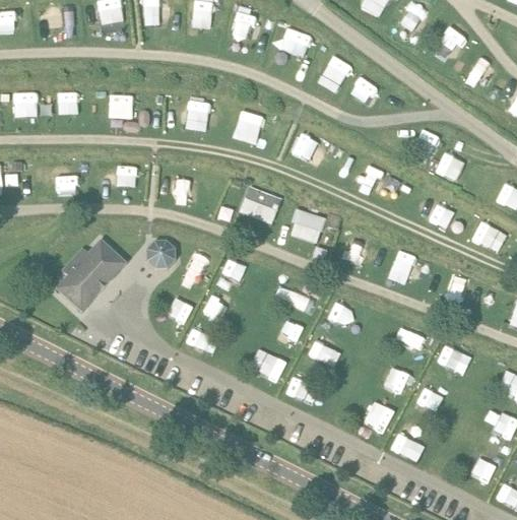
[(97,0),(99,29),(119,28),(117,0),(97,0)]
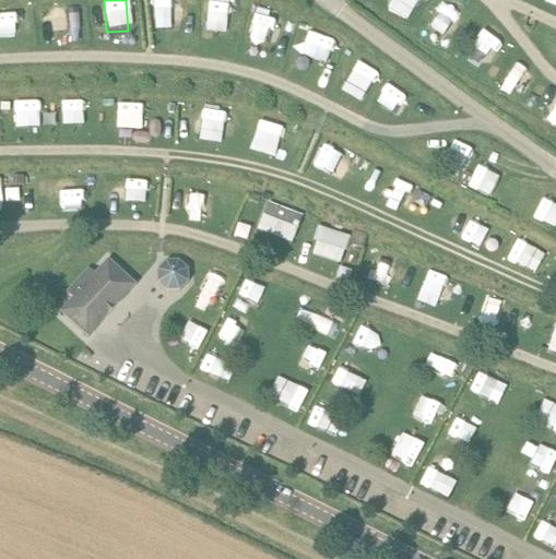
[(152,0),(156,23),(181,20),(178,0),(152,0)]
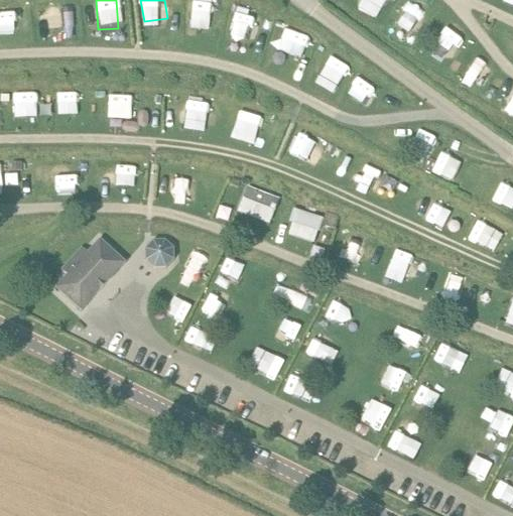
[(210,0),(185,0),(186,22),(211,21),(210,0)]
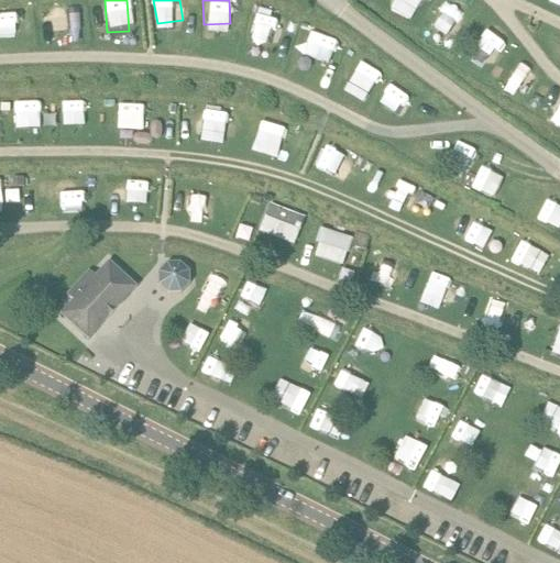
[(388,0),(382,13),(403,24),(415,0),(388,0)]
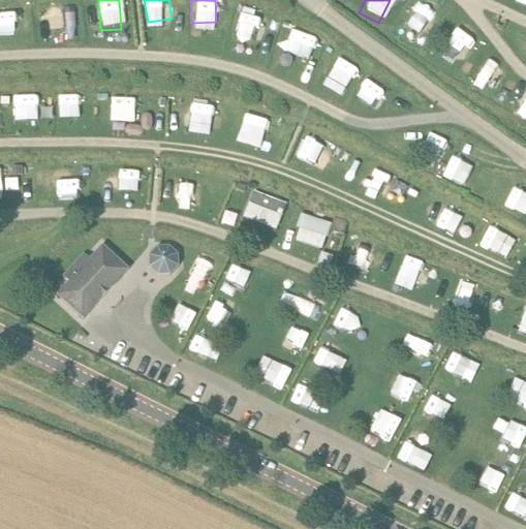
[(62,4),(45,5),(47,28),(63,28),(62,4)]
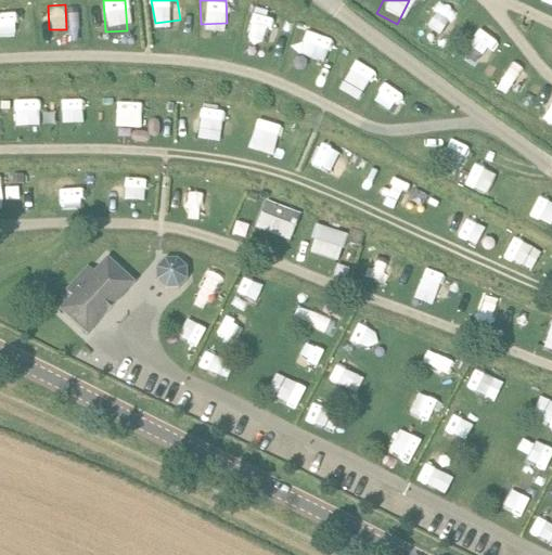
[(437,4),(426,25),(446,36),(457,15),(437,4)]
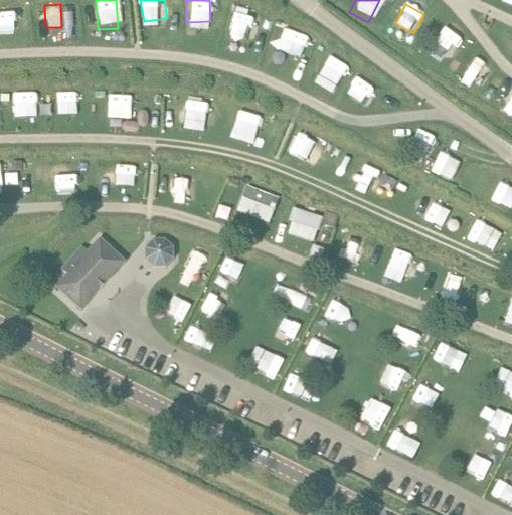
[(249,42),(259,13),(235,6),(226,36),(249,42)]
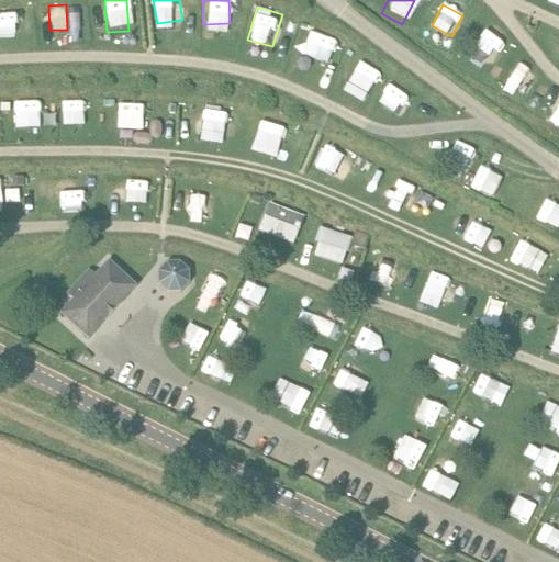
[(19,9),(0,10),(0,32),(20,32),(19,9)]
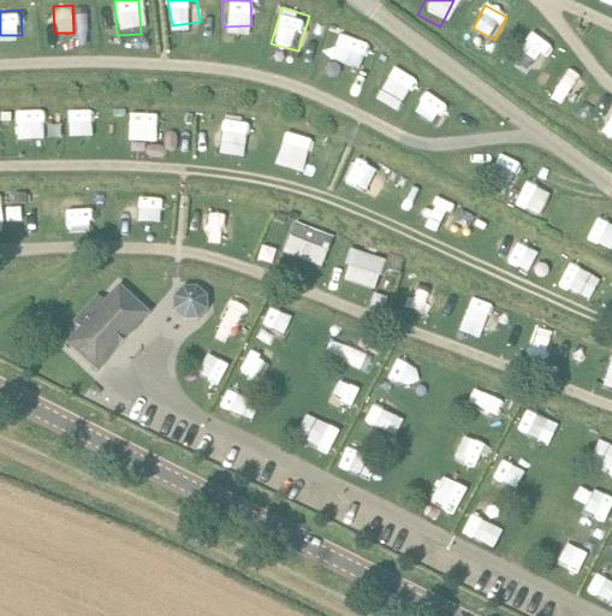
[(352,83),(368,42),(340,31),(325,72),(352,83)]
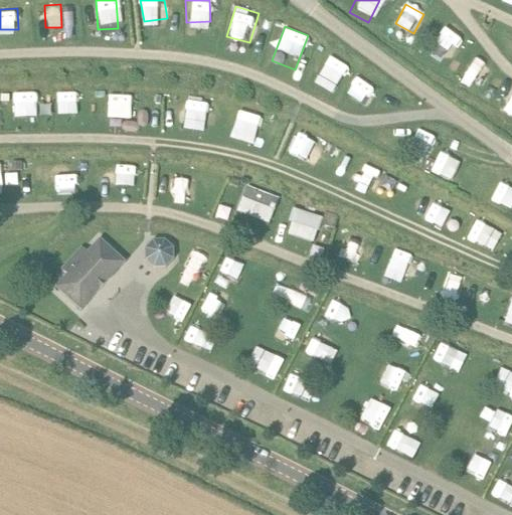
[(444,66),(457,38),(442,32),(429,60),(444,66)]
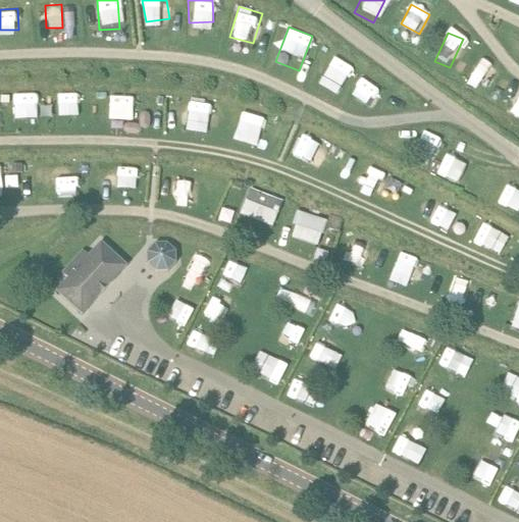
[(331,56),(318,88),(339,96),(352,64),(331,56)]
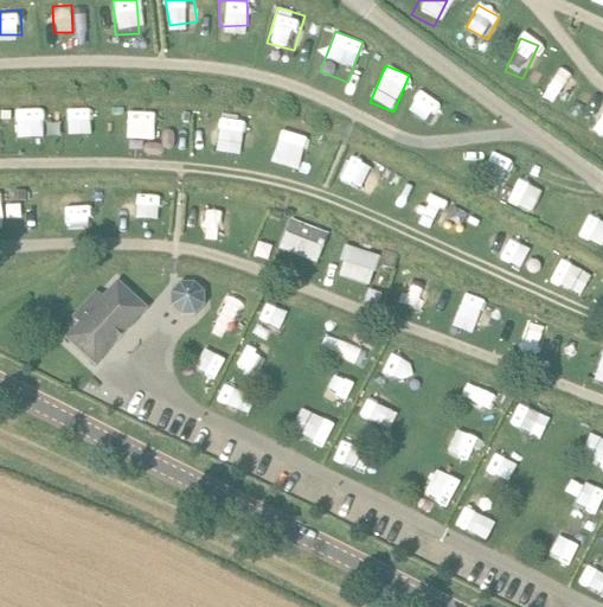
[(559,72),(550,90),(568,100),(577,82),(559,72)]
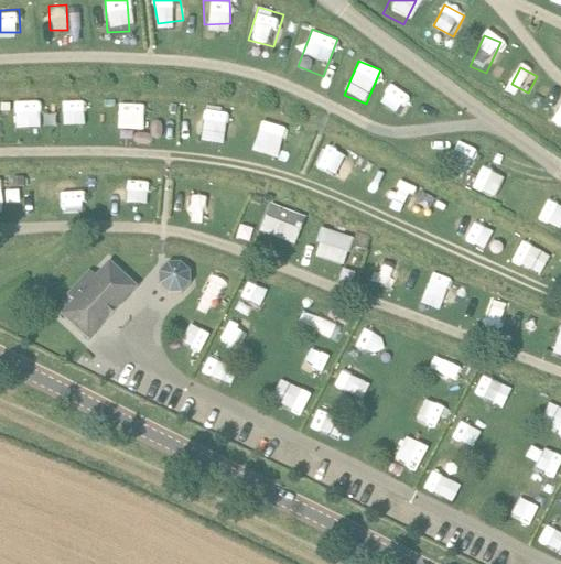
[(395,84),(381,100),(399,115),(412,98),(395,84)]
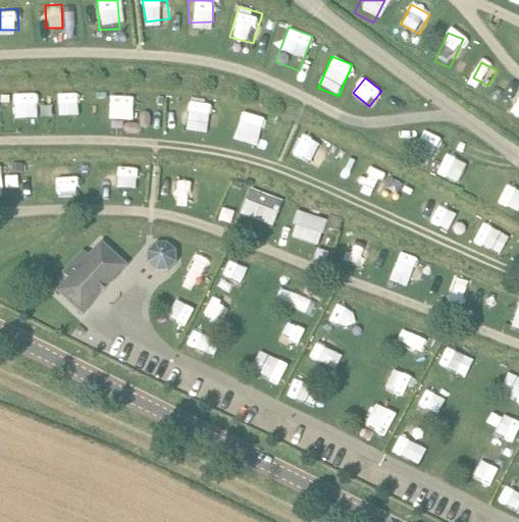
[(508,107),(518,112),(518,87),(508,107)]
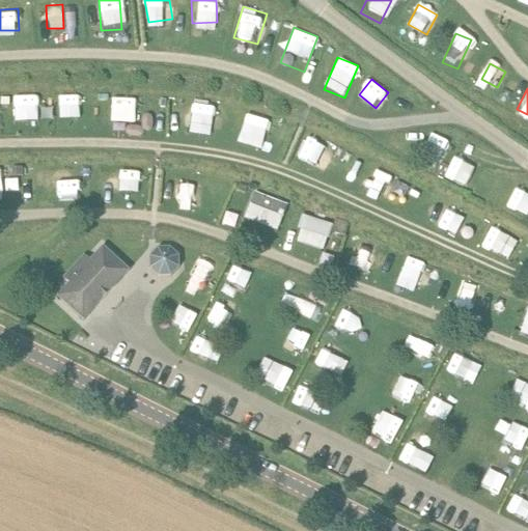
[(38,119),(37,92),(14,93),(15,120),(38,119)]
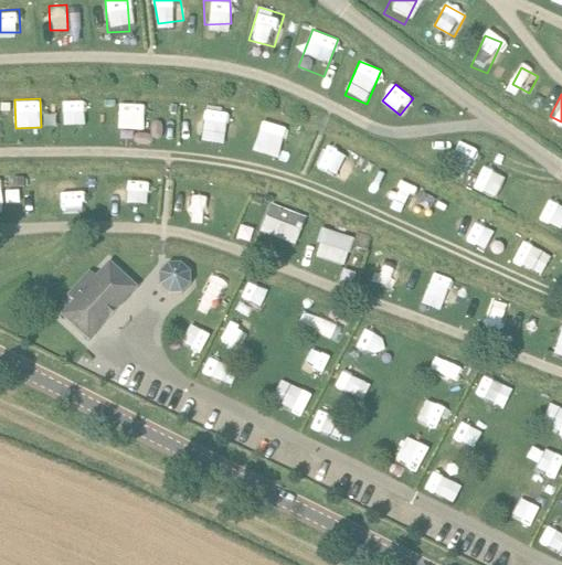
[(85,98),(62,99),(63,134),(86,132),(85,98)]
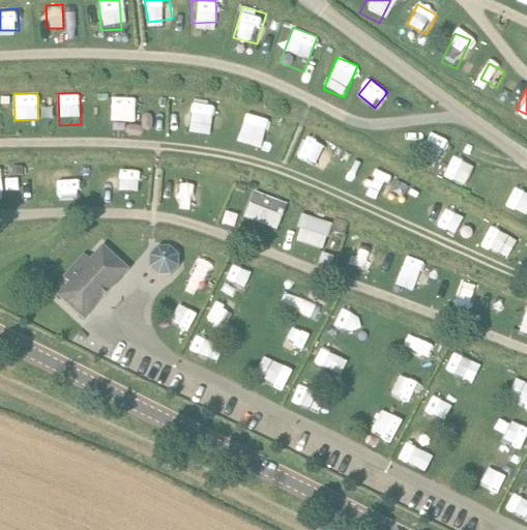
[(135,122),(136,96),(111,96),(110,121),(135,122)]
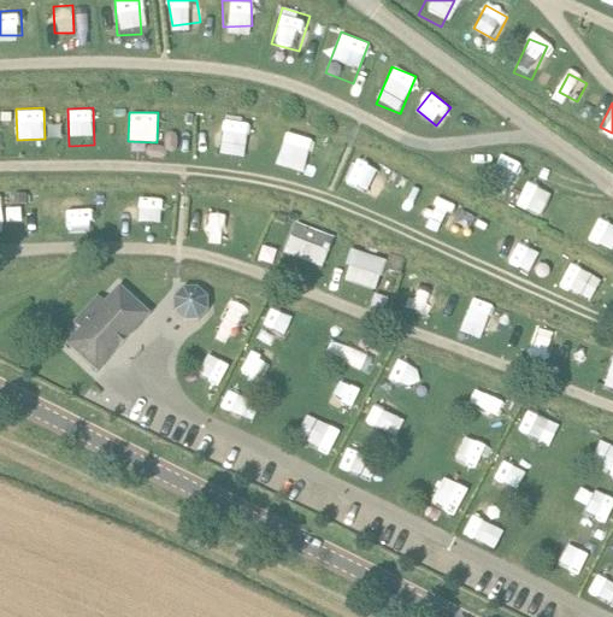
[(234,154),(240,123),(220,121),(216,151),(234,154)]
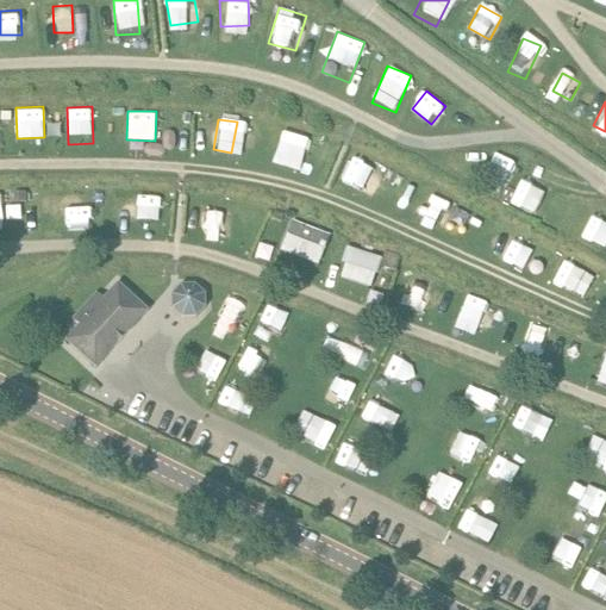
[(286,130),(277,156),(303,165),(311,137),(286,130)]
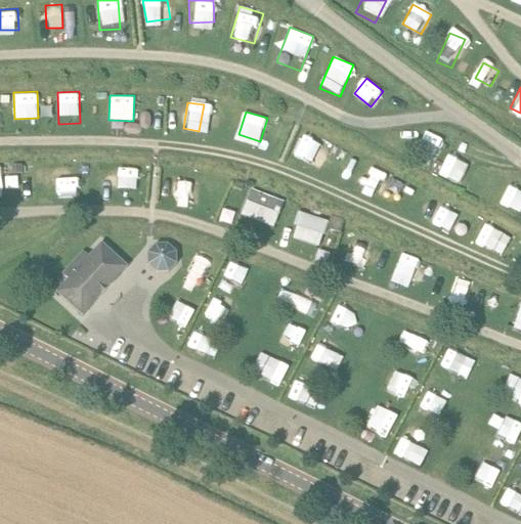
[(419,154),(436,159),(442,139),(425,134),(419,154)]
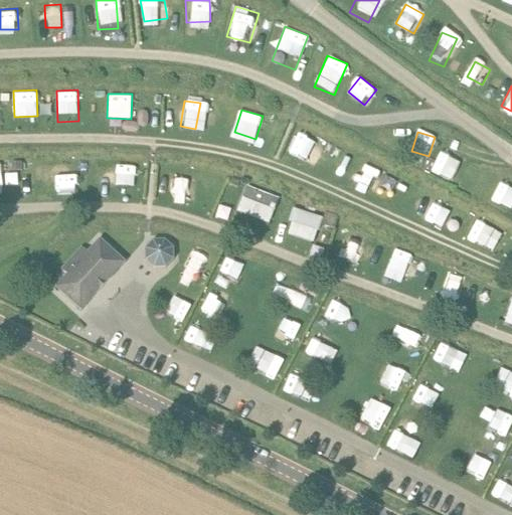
[(453,182),(459,160),(437,155),(432,177),(453,182)]
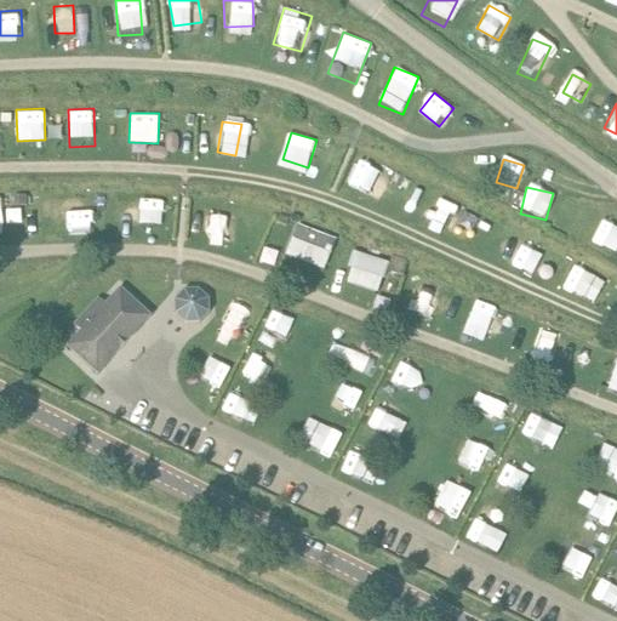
[(10,197),(10,206),(22,205),(22,195),(10,197)]
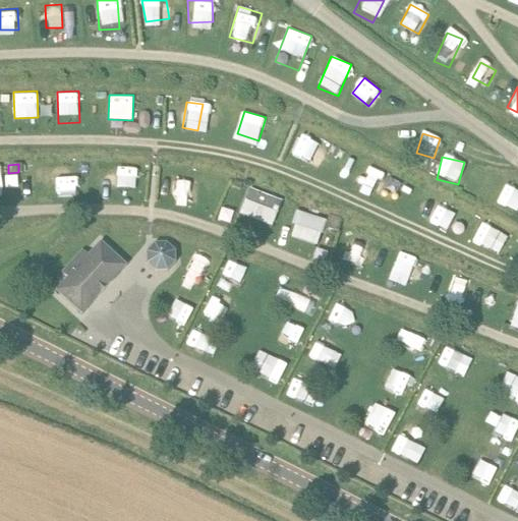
[(191,194),(195,172),(179,169),(175,191),(191,194)]
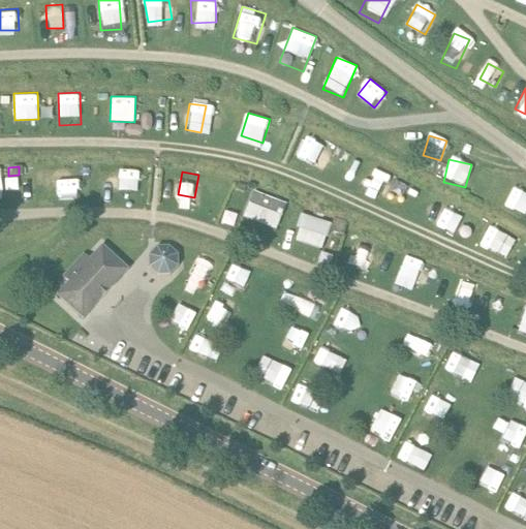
[(389,176),(382,195),(400,201),(407,182),(389,176)]
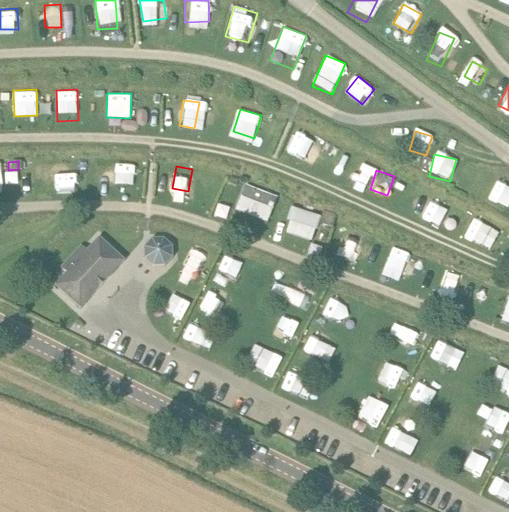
[(229,174),(229,175),(227,181),(233,184),(236,177),(229,174)]
